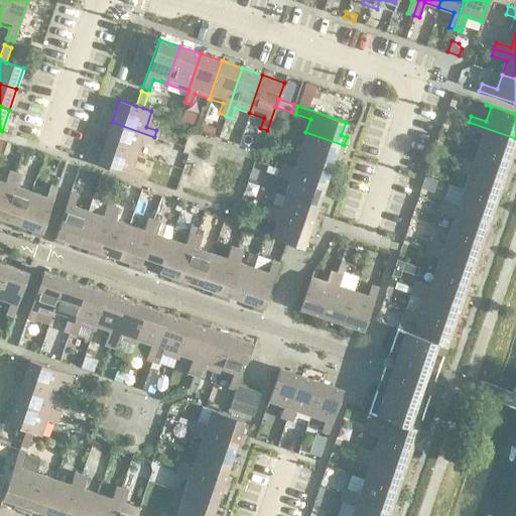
[(184,108),(180,119),(192,123),(197,112),(184,108)]
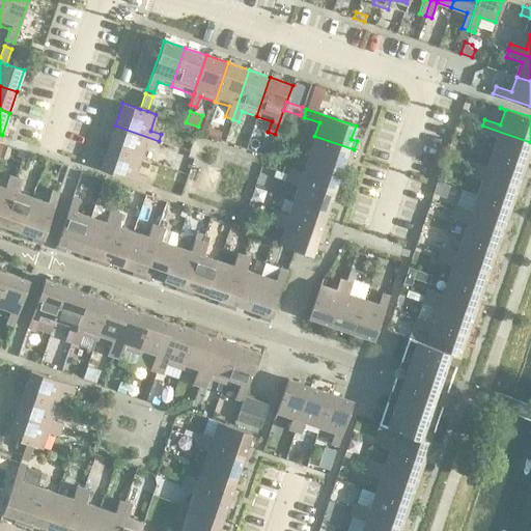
[(159,141),(115,126),(108,146),(141,158),(145,143),(157,147),(159,141)]
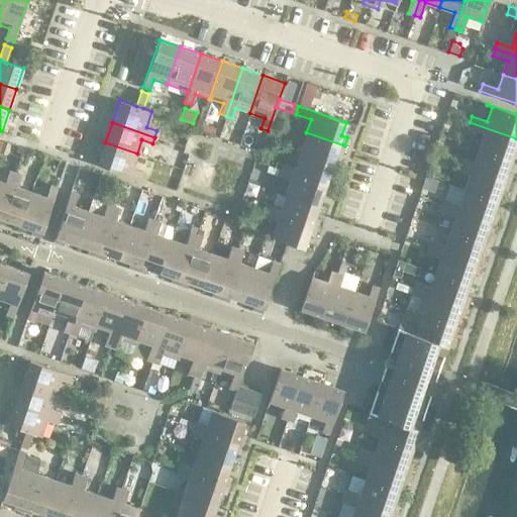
[(516,138),(470,122),(468,128),(483,133),(478,148),(510,160),(514,148),(516,148),(516,138)]
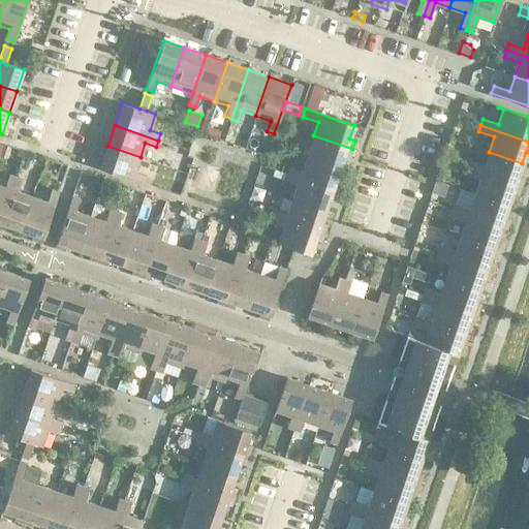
[(209,127),(206,134),(217,138),(220,130),(209,127)]
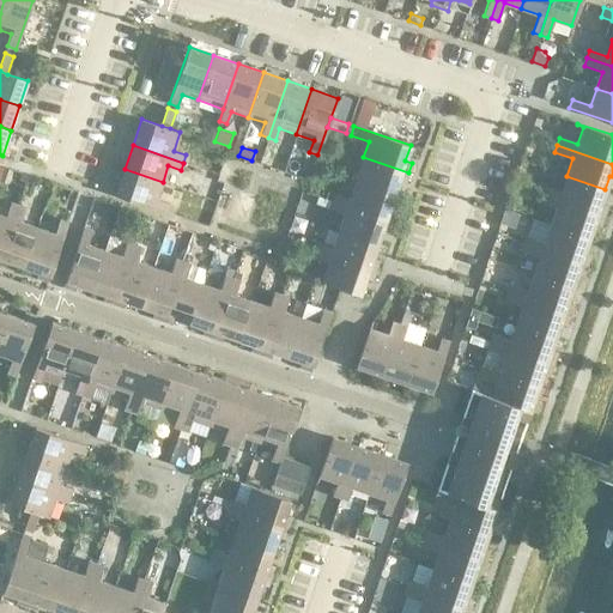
[(408,173),(363,157),(354,182),(393,195),(399,181),(405,183),(408,173)]
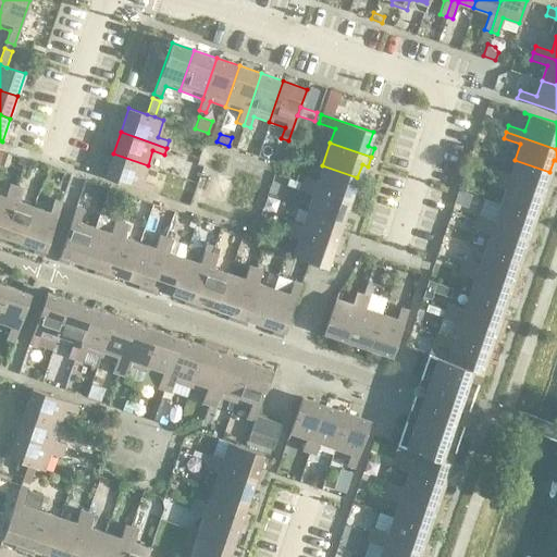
[(3,152),(0,162),(0,164),(8,168),(12,155),(3,152)]
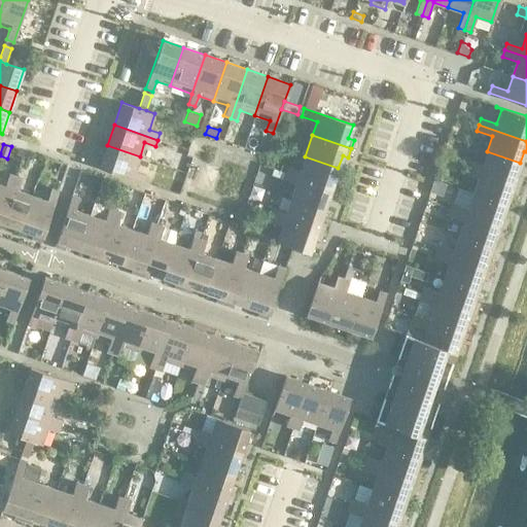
[(140,156),(107,145),(99,168),(143,182),(145,175),(135,172),(140,156)]
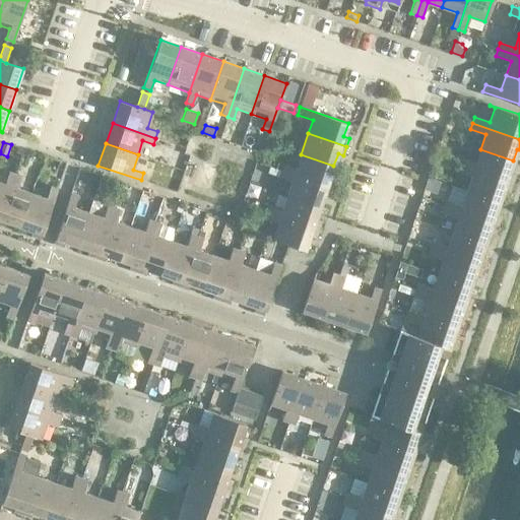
[(513,160),(480,149),(475,164),(460,158),(458,165),(512,183),(515,174),(509,172),(513,160)]
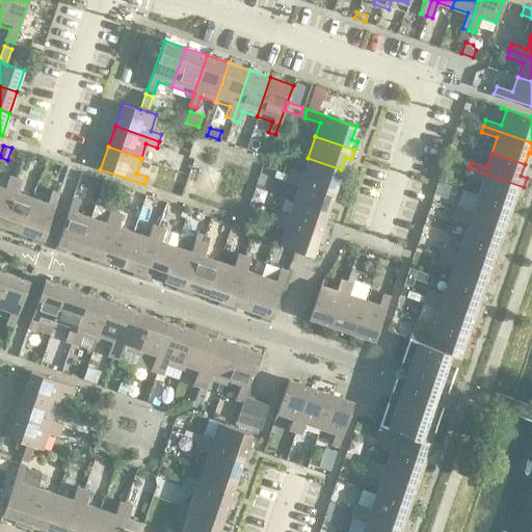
[(341,169),(308,158),(302,173),(290,168),(288,176),(340,192),(343,184),(337,182),(341,169)]
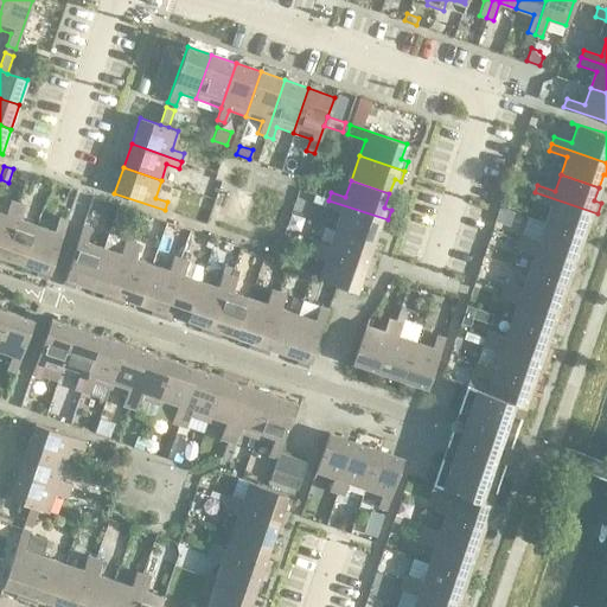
[(598,213),(535,192),(532,199),(550,205),(544,222),(582,236),(587,222),(594,224),(598,213)]
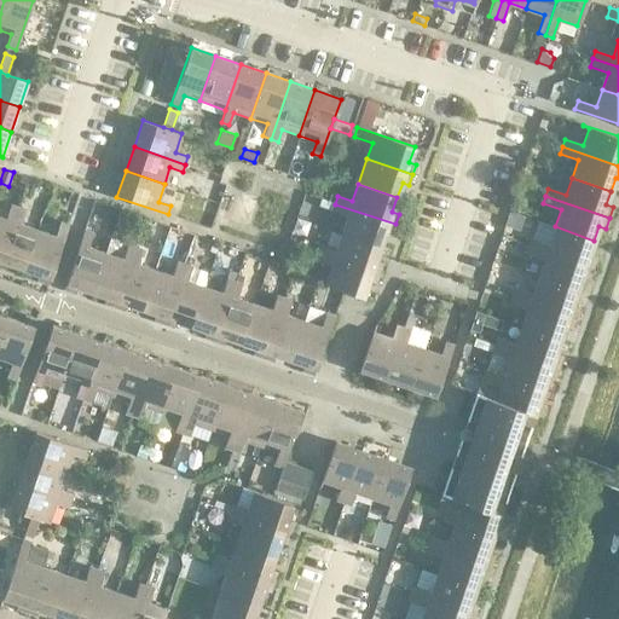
[(6,219),(0,217),(0,259),(18,207),(11,204),(6,219)]
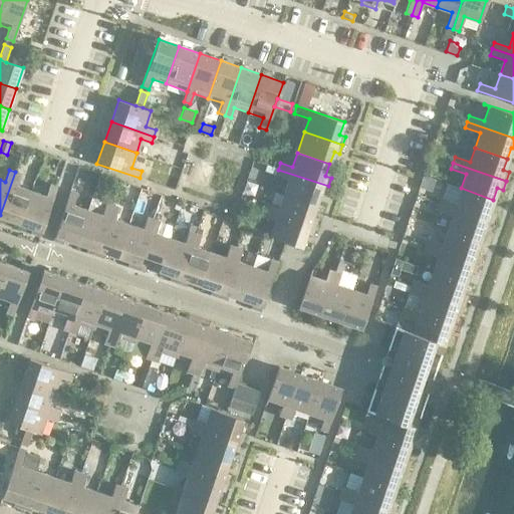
[(328,186),(278,170),(276,176),(288,180),(283,194),(315,205),(320,193),(325,195),(328,186)]
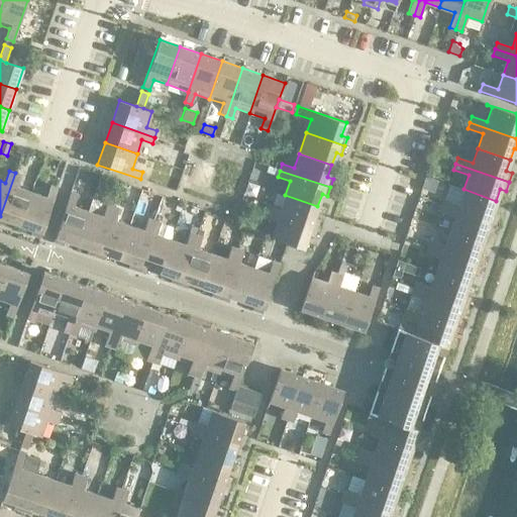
[(21,175),(15,173),(0,216),(0,223),(6,226),(8,221),(20,225),(31,192),(17,187),(21,175)]
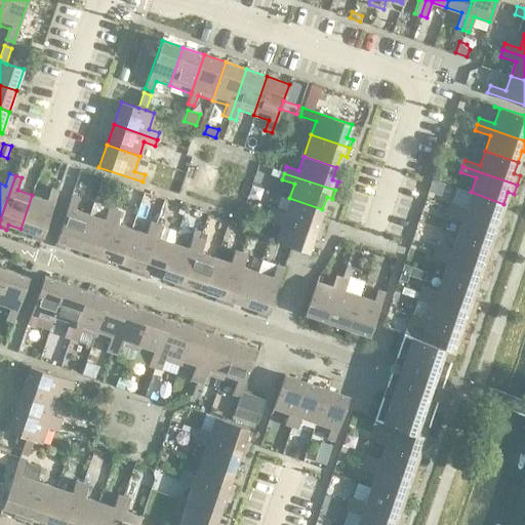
[(429,192),(442,196),(446,184),(434,179),(429,192)]
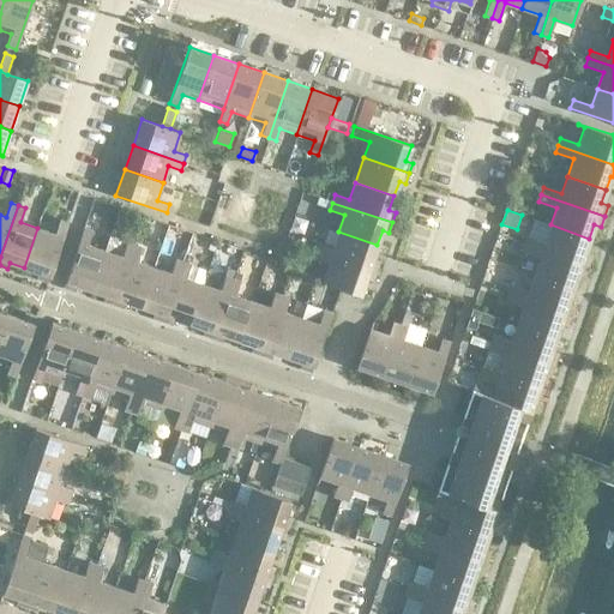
[(54,234),(37,228),(24,268),(38,272),(36,278),(47,283),(68,223),(59,220),(54,234)]
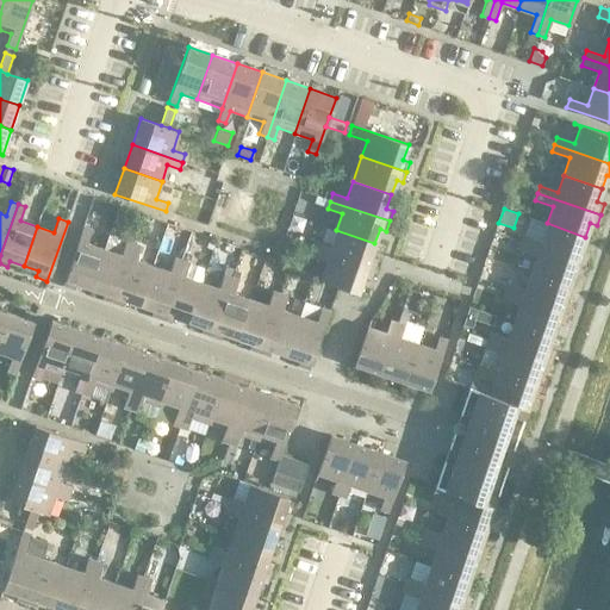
[(585,237),(547,223),(541,241),(523,234),(521,242),(584,263),(587,253),(580,250),(585,237)]
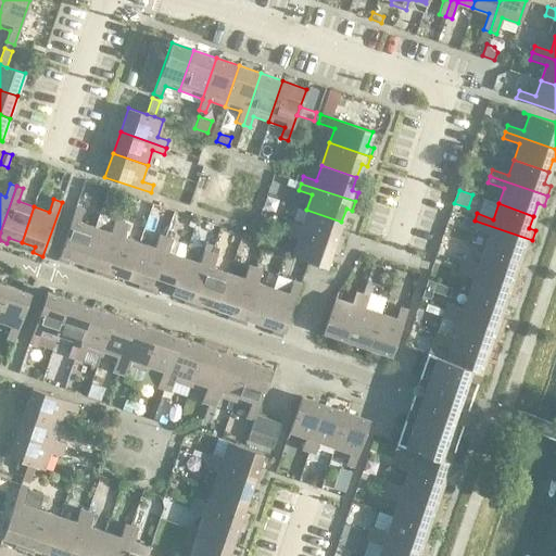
[(83,209),(75,206),(57,260),(67,264),(70,257),(81,262),(95,227),(78,222),(83,209)]
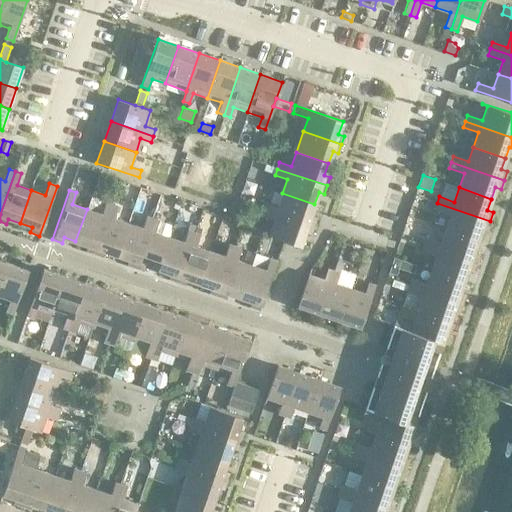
[(314,204),(282,193),(277,207),(265,203),(263,210),(313,226),(316,217),(310,216),(314,204)]
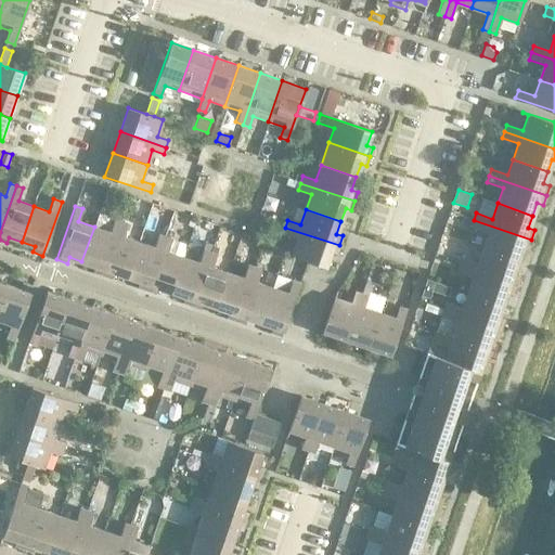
[(110,232),(94,227),(81,261),(94,266),(93,272),(102,275),(120,221),(114,219),(110,232)]
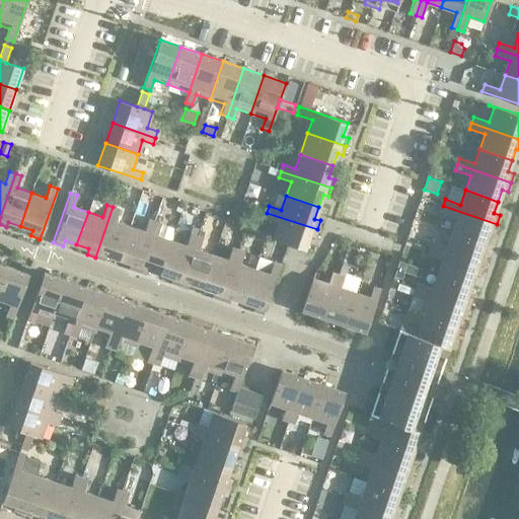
[(497,224),(443,206),(441,212),(456,217),(451,232),(484,243),(488,231),(494,233),(497,224)]
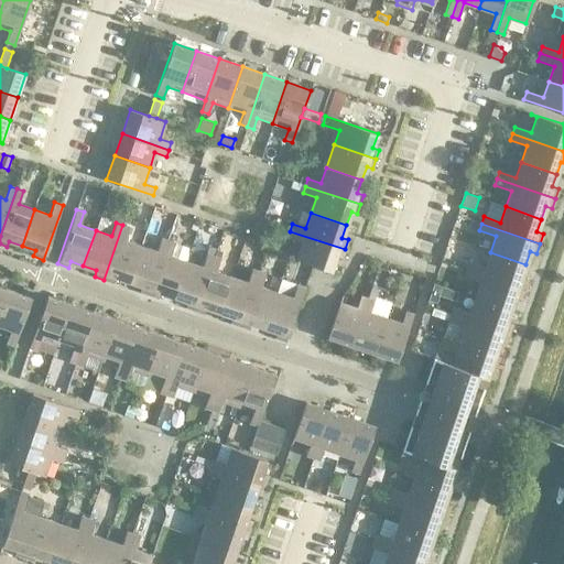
[(129,227),(122,225),(104,280),(114,283),(115,277),(128,281),(141,246),(125,240),(129,227)]
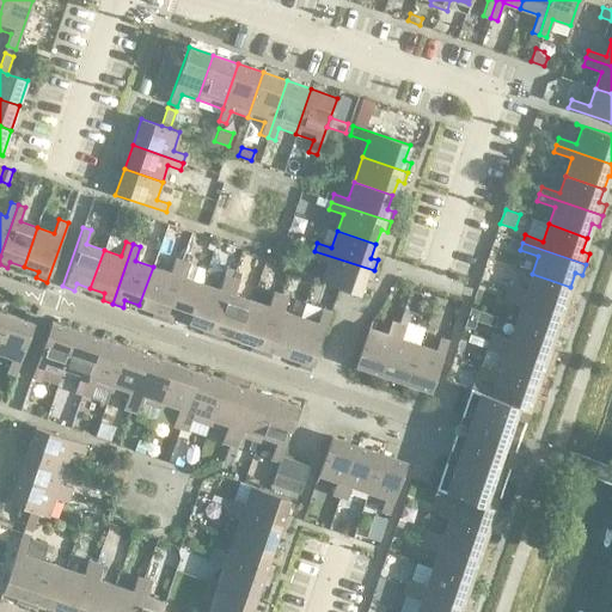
[(374,270),(314,251),(312,258),(326,263),(320,281),(359,294),(365,277),(371,280),(374,270)]
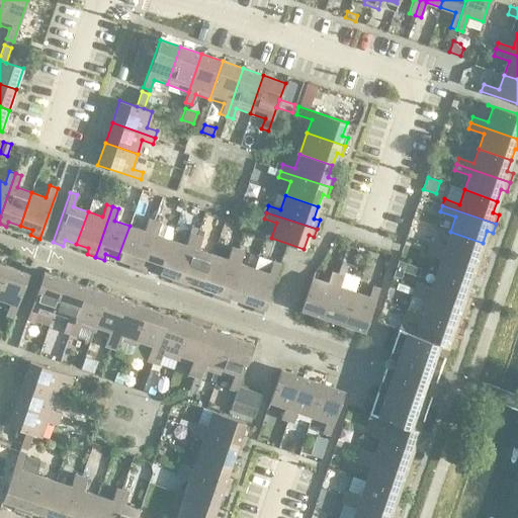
[(144,231),(130,226),(117,258),(130,263),(127,268),(137,271),(154,221),(148,219),(144,231)]
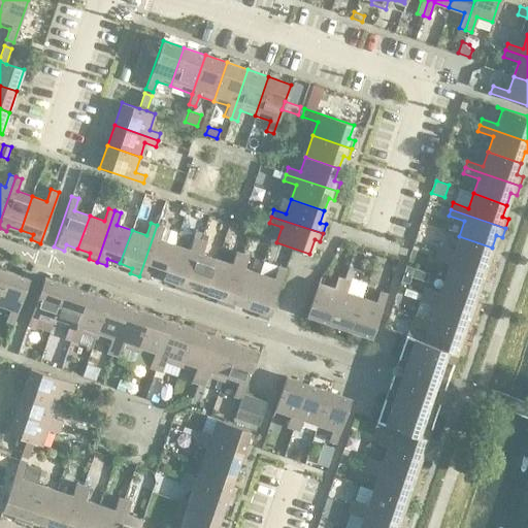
[(163,227),(157,225),(139,276),(149,279),(150,273),(163,278),(174,244),(159,239),(163,227)]
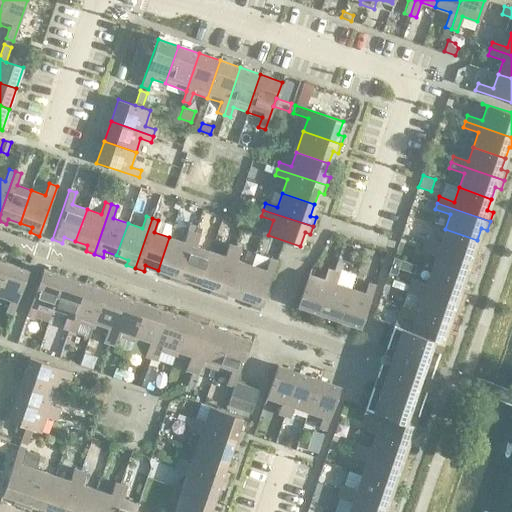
[(477,240),(445,229),(440,243),(425,238),(423,244),(476,263),(479,254),(473,252),(477,240)]
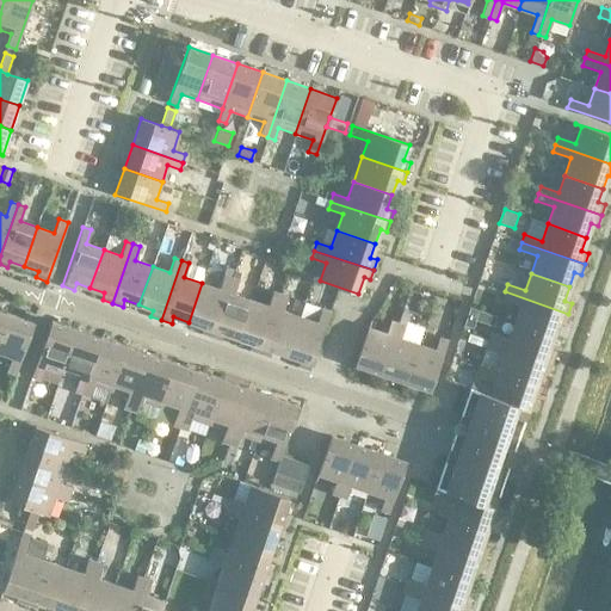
[(218,289),(202,283),(189,322),(203,327),(201,333),(211,337),(230,277),(223,275),(218,289)]
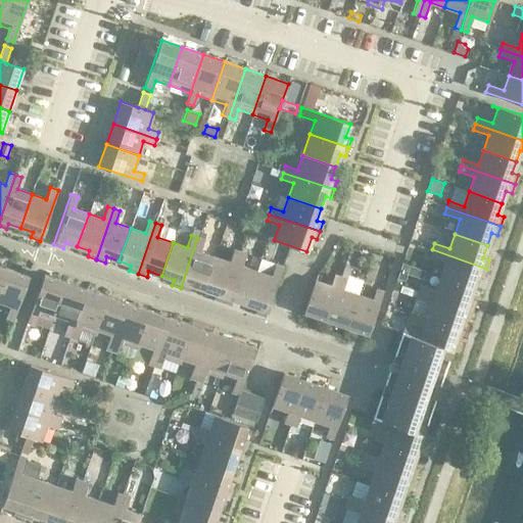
[(204,239),(197,237),(181,288),(189,291),(191,286),(203,290),(215,256),(200,251),(204,239)]
